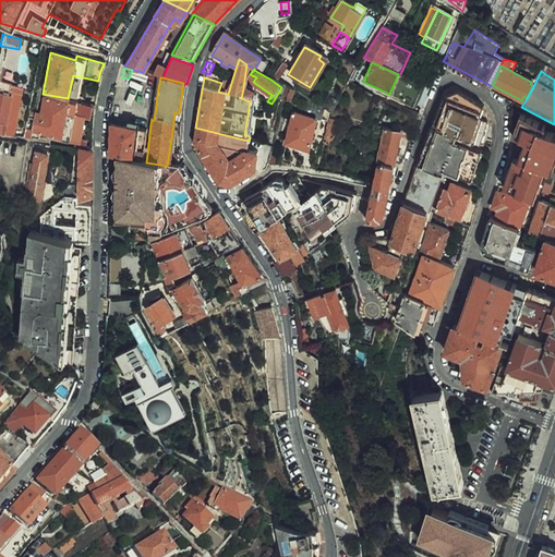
[(0,136),(1,136),(9,89),(10,86),(0,84),(0,136)]
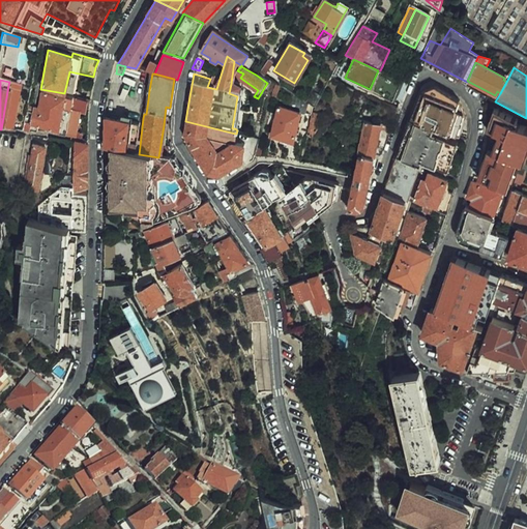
[(238,87),(231,84),(229,93),(237,96),(238,87)]
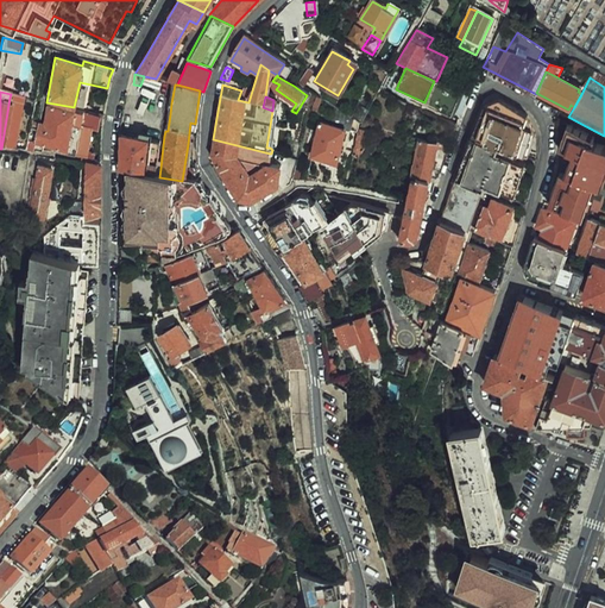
[(10,98),(1,149),(14,150),(23,100),(10,98)]
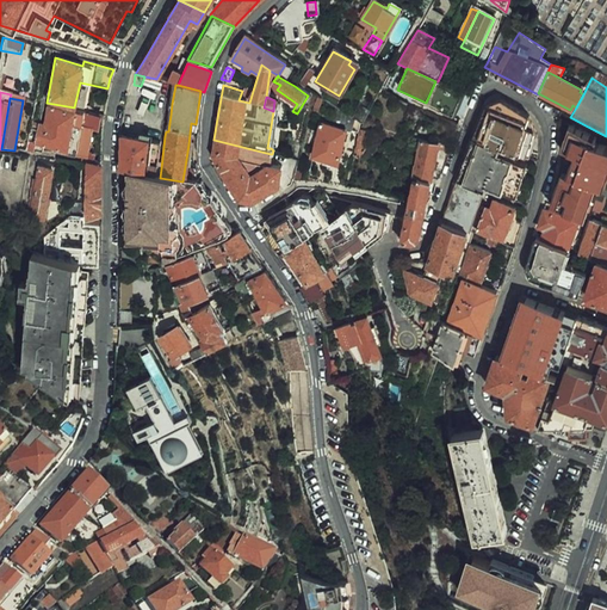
[(267,148),(271,148),(278,103),(274,100),(273,111),(267,148)]
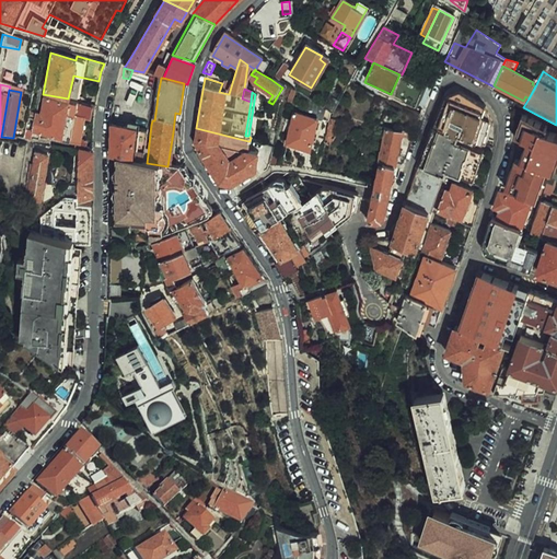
[(434,124),(485,142),(491,123),(483,107),(459,92),(447,96),(434,124)]
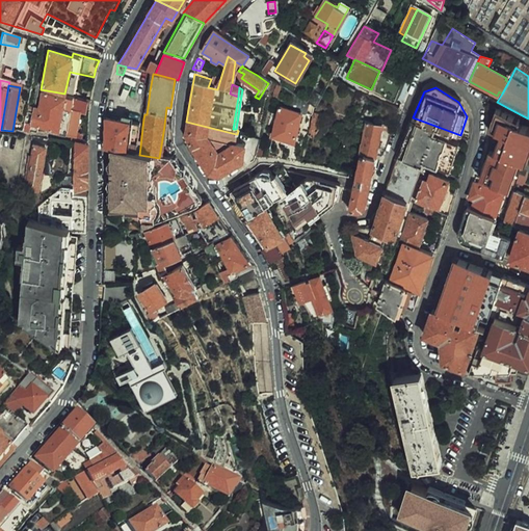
[(62,108),(64,99),(40,94),(37,109),(32,108),(29,126),(37,128),(41,113),(50,115),(51,106),(62,108)]
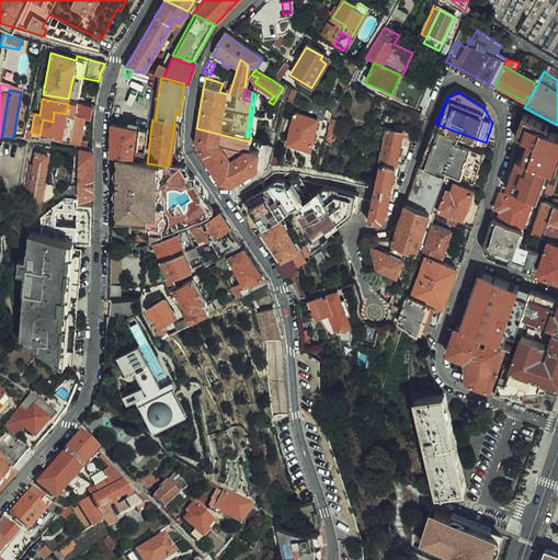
[(332,115),(338,104),(329,99),(322,110),(332,115)]
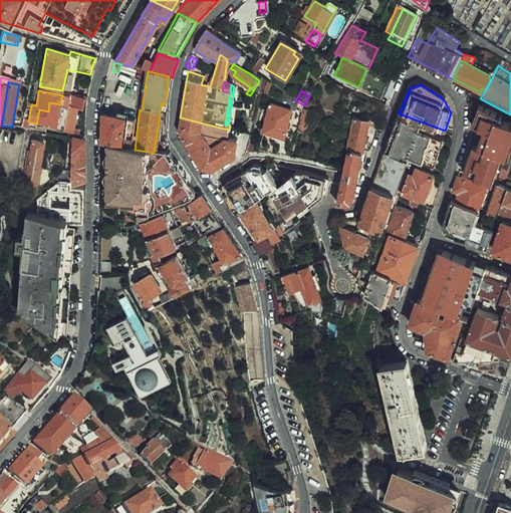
[(98,115),(100,115),(103,116),(106,97),(101,96),(98,115)]
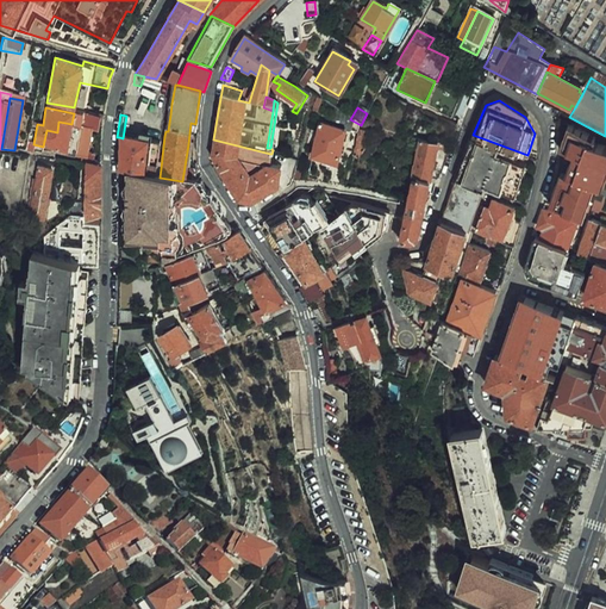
[(605,136),(582,124),(569,117),(564,115),(556,142),(554,149),(566,153),(560,173),(556,173),(547,204),(591,219),(601,223),(605,224),(605,136)]
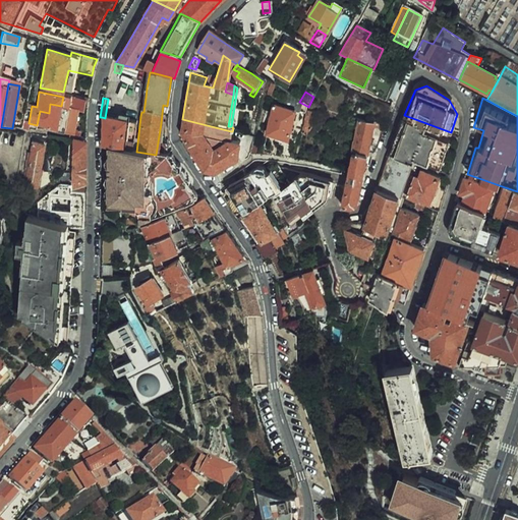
[(37,125),(56,129),(61,106),(50,104),(49,113),(40,111),(37,125)]
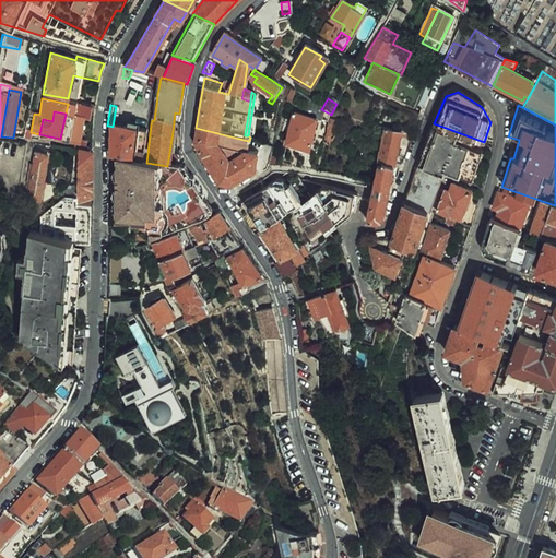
[(316,119),(292,114),(285,144),(308,150),(316,119)]
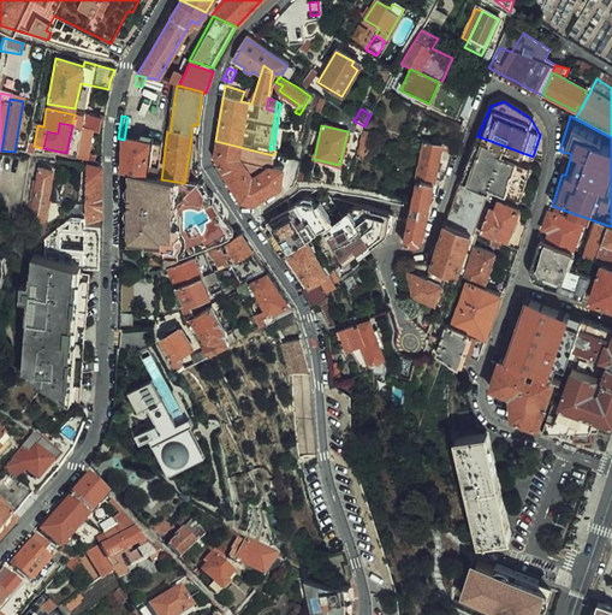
[(91,134),(79,131),(76,153),(75,155),(88,158),(91,134)]
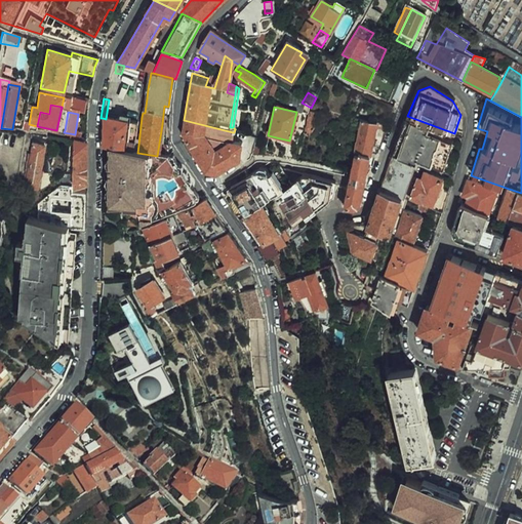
[(308,113),(303,136),(308,136),(323,116),(308,113)]
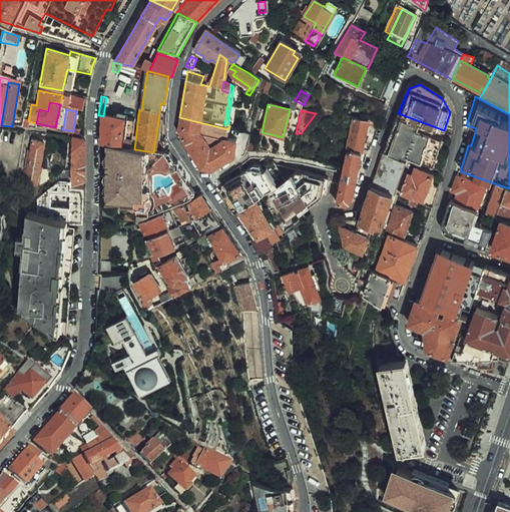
[(100,115),(99,144),(101,144),(106,145),(130,148),(131,140),(133,120),(103,116),(100,115)]
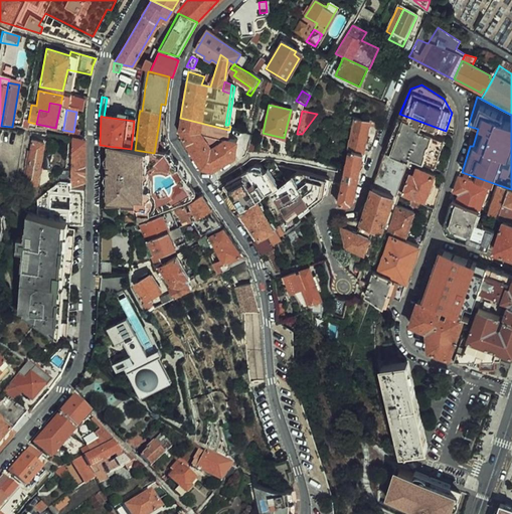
[(398,117),(384,152),(407,160),(412,162),(442,172),(450,134),(398,117)]
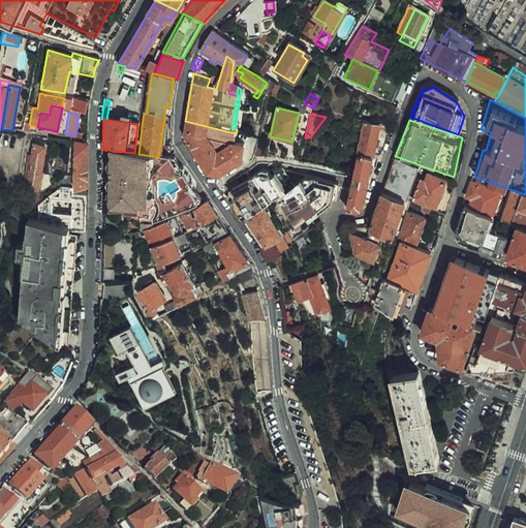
[(235,133),(185,121),(185,124),(183,135),(193,154),(206,175),(217,177),(241,160),(243,146),(234,144),(235,133)]
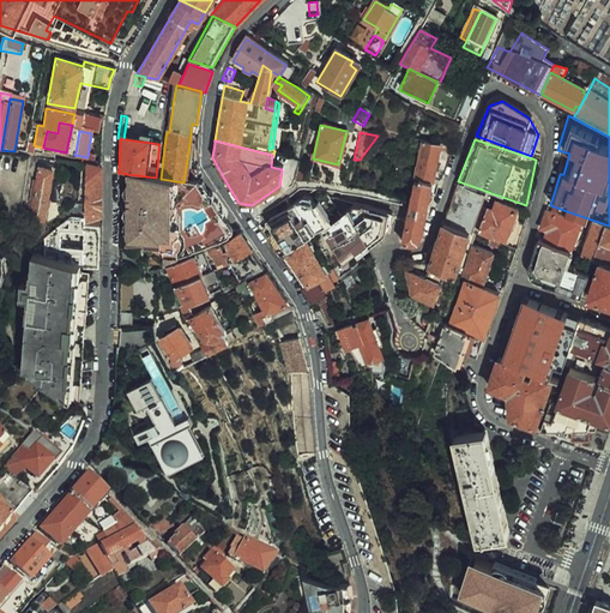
[(415,176),(430,184),(438,185),(453,146),(422,143),(415,176)]
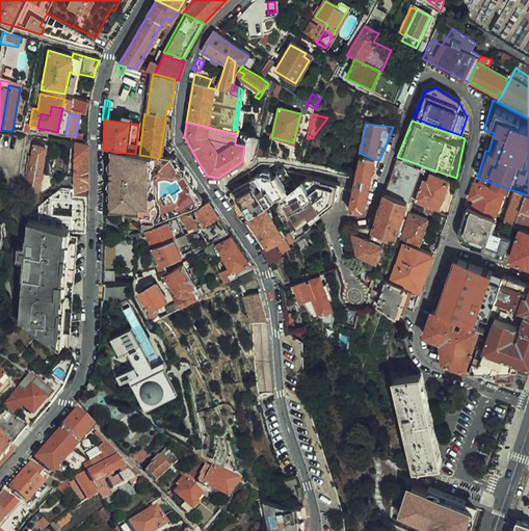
[(27,133),(36,135),(37,128),(29,126),(27,133)]
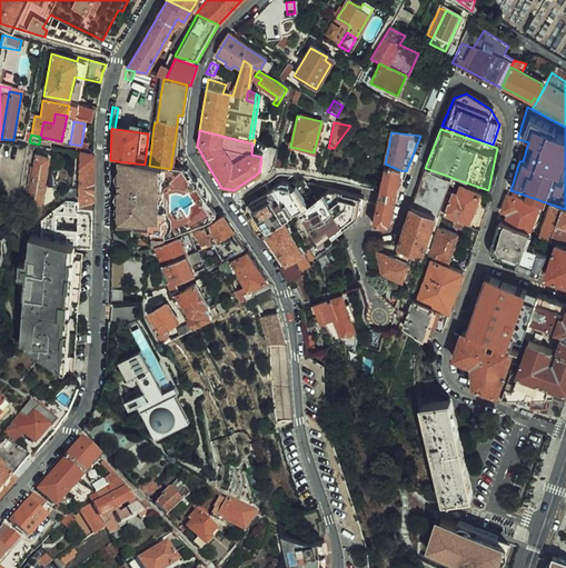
[(91,158),(77,156),(77,195),(63,195),(63,201),(90,201),(91,158)]
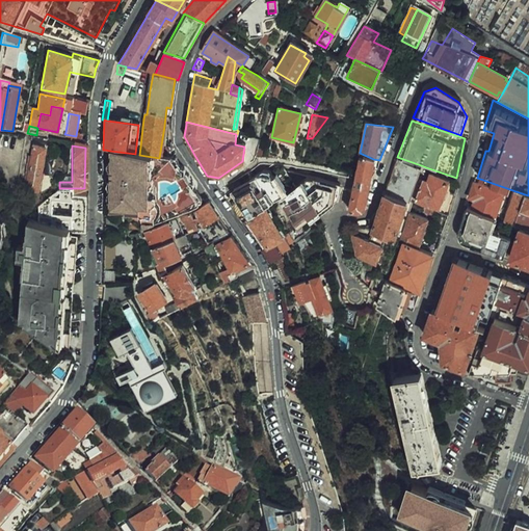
[(45,150),(30,148),(23,190),(37,192),(45,150)]
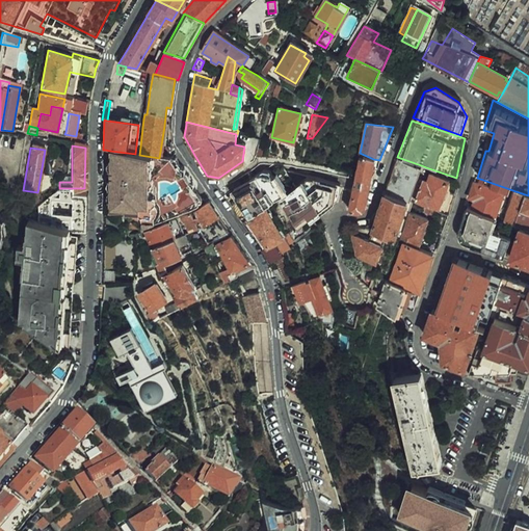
[(135,154),(110,151),(109,213),(121,212),(125,231),(135,232),(144,231),(178,216),(195,207),(168,162),(169,159),(159,158),(139,155),(135,154)]
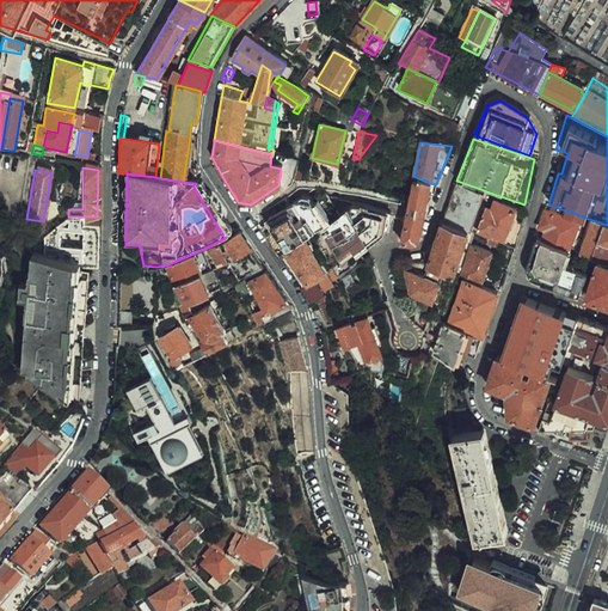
[(413,176),(409,201),(407,208),(400,243),(410,245),(417,240),(429,183),(413,176)]
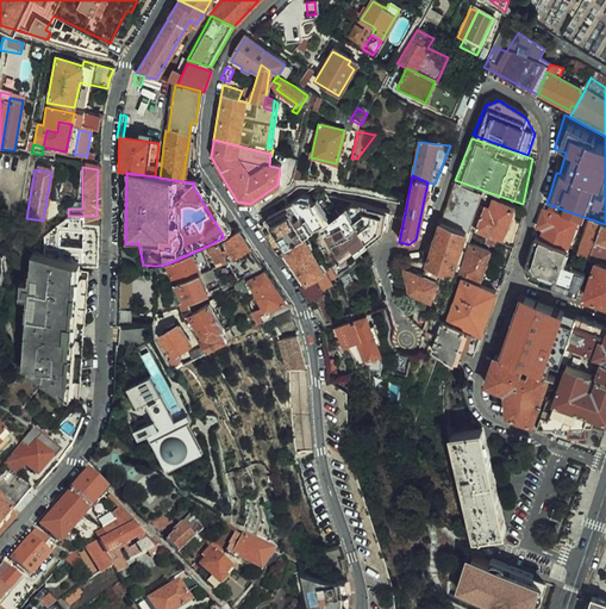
[(229,235),(194,180),(194,182),(193,186),(224,237),(229,235)]
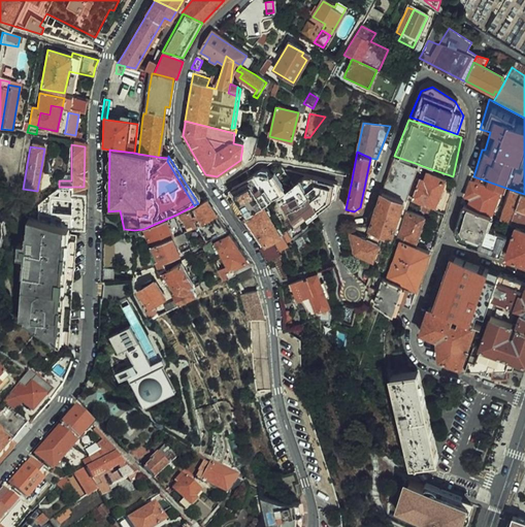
[(394,156),(381,192),(403,200),(405,201),(418,164),(394,156)]
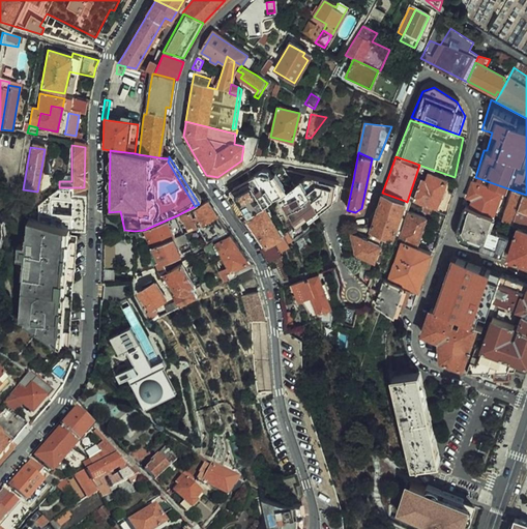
[(277,166),(272,165),(265,169),(268,172),(271,177),(283,195),(292,188),(284,175),(277,166)]
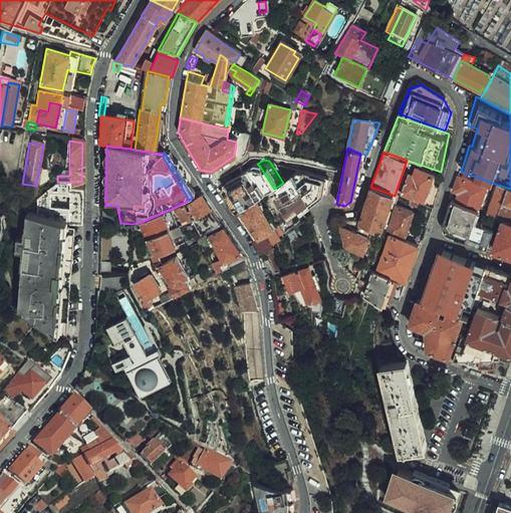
[(422,206),(431,209),(438,185),(431,182),(432,176),(416,169),(413,177),(407,175),(400,194),(413,199),(414,197),(424,201),(422,206)]
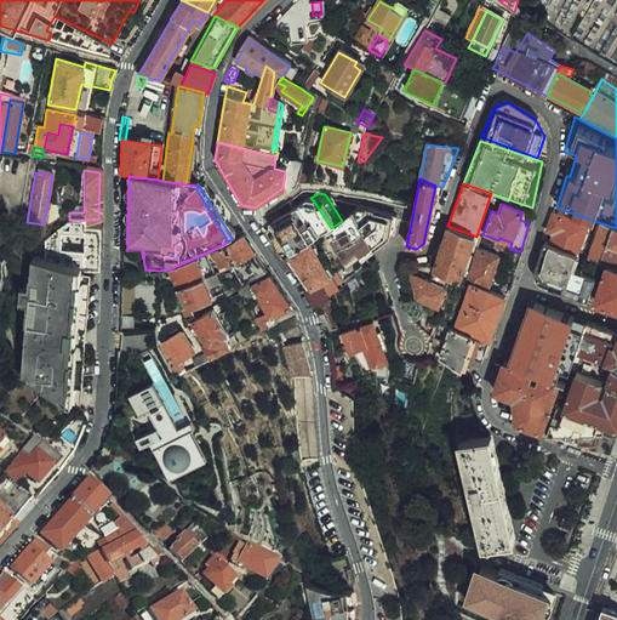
[(284,245),(290,254),(313,239),(320,234),(343,272),(395,229),(398,220),(395,216),(332,205),(342,221),(331,228),(318,208),(297,208),(270,225),(276,233),(284,245)]
